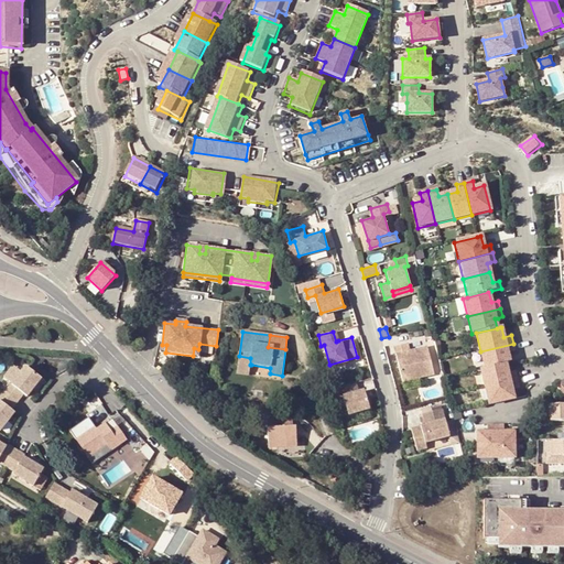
[(393,347),(402,381),(433,373),(426,347),(409,351),(407,344),(393,347)]
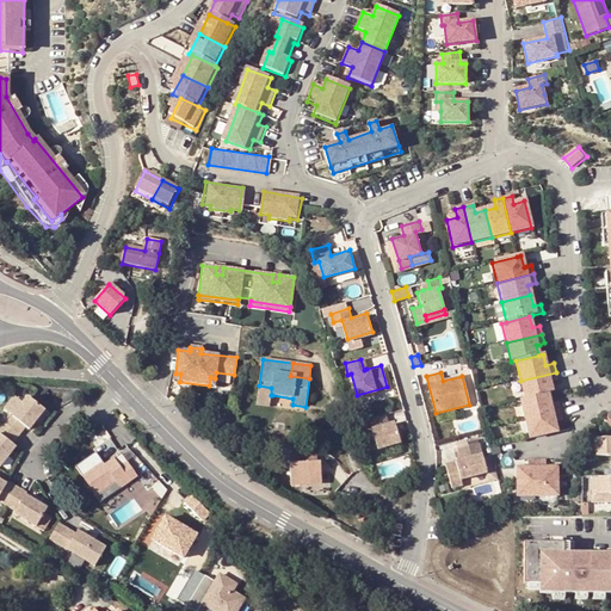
[(520,381),(525,400),(548,394),(553,393),(550,383),(557,381),(556,372),(520,381)]
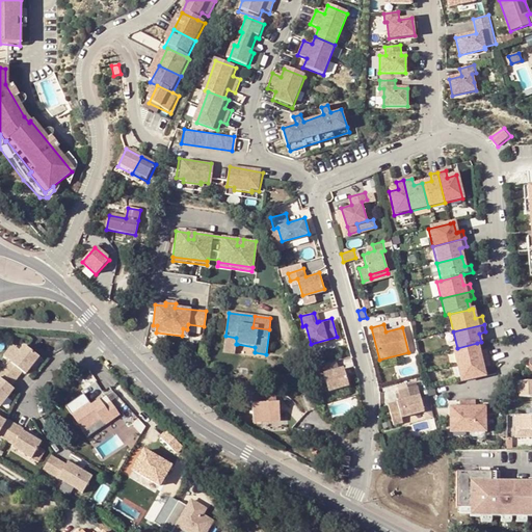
[(223,353),(235,354),(237,344),(236,344),(236,338),(225,336),(223,353)]
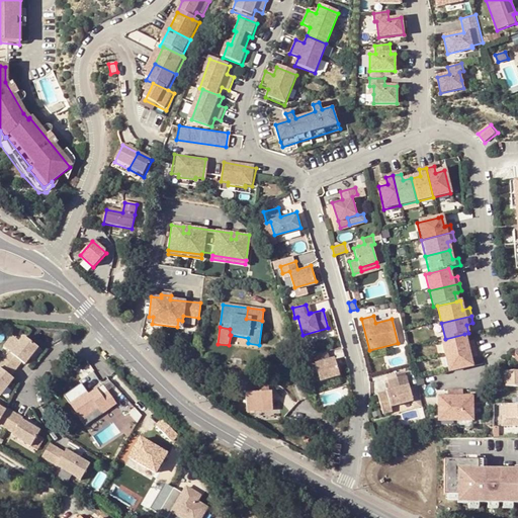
[(445,356),(476,349),(473,342),(466,343),(464,334),(445,339),(441,340),(445,356)]
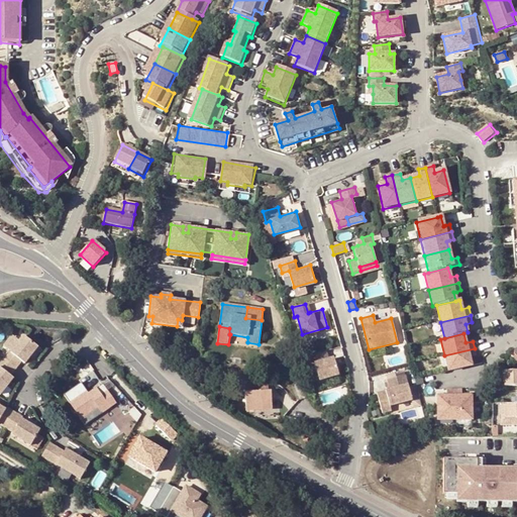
[(2,360),(15,371),(20,363),(24,366),(37,348),(23,337),(10,354),(8,353),(2,360)]
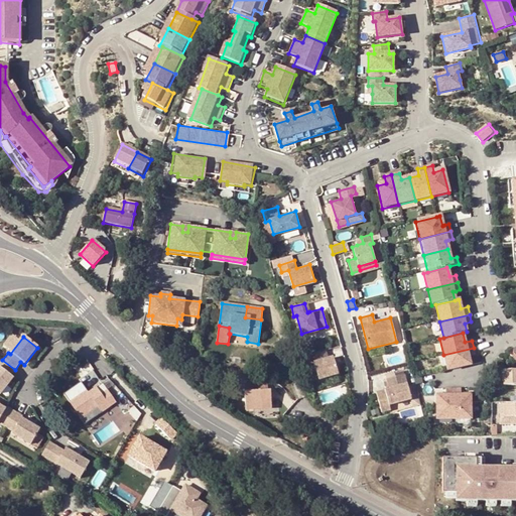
[(474,348),(443,355),(447,371),(471,366),(469,357),(471,357),(476,356),(474,348)]
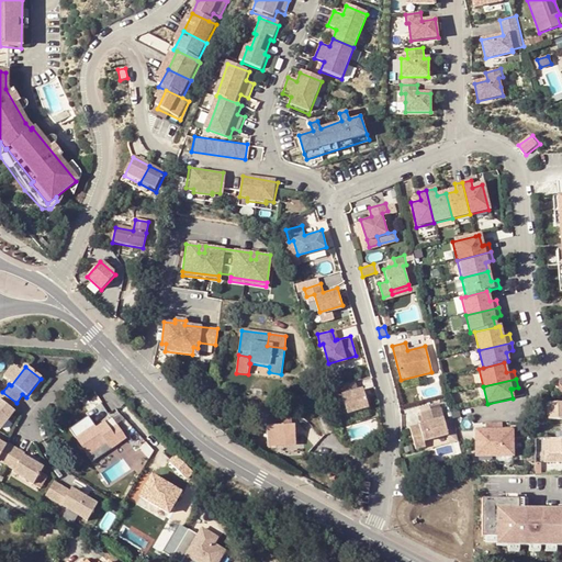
[(357,391),(353,381),(335,386),(338,395),(344,394),(350,412),(370,406),(364,388),(360,390),(357,391)]
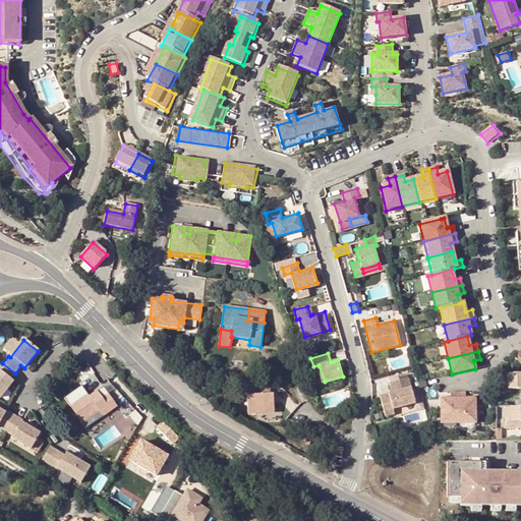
[(82,363),(74,359),(71,364),(79,368),(82,363)]
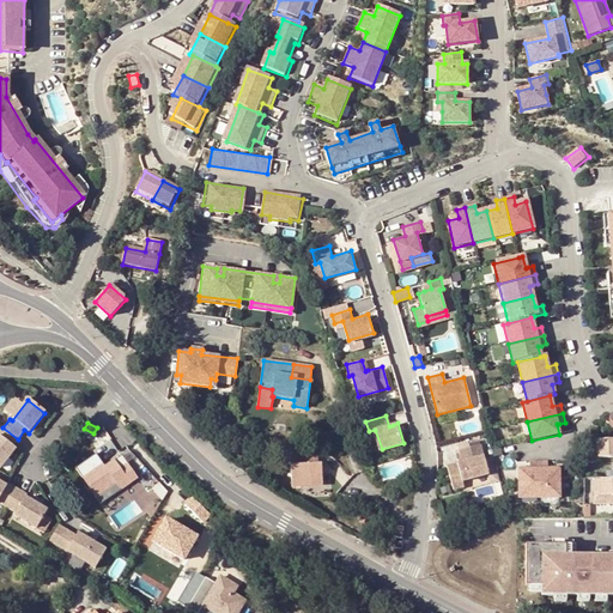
[(11,448),(18,439),(2,428),(0,430),(0,469),(14,450),(11,448)]
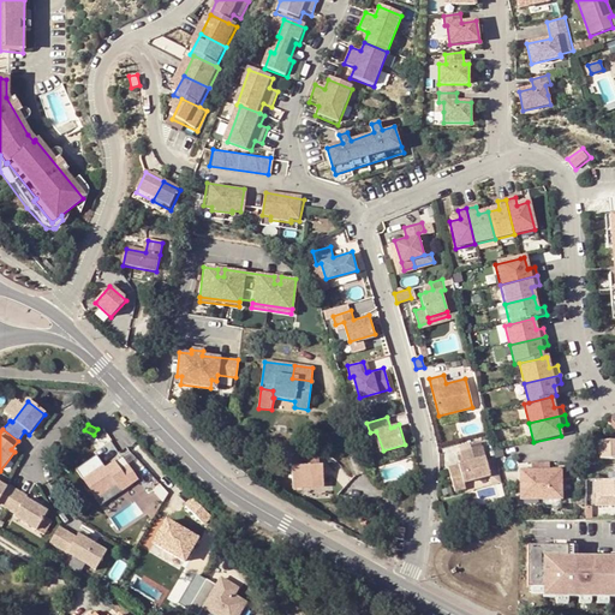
[(614,458),(614,439),(603,439),(603,458),(614,458)]
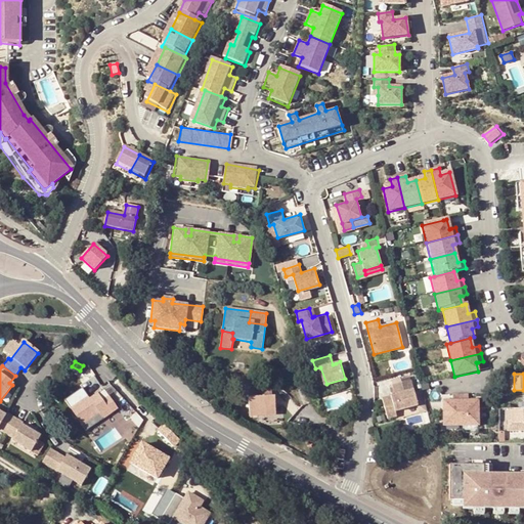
[(395,417),(394,411),(416,405),(408,380),(392,385),(394,395),(382,399),(387,420),(395,417)]
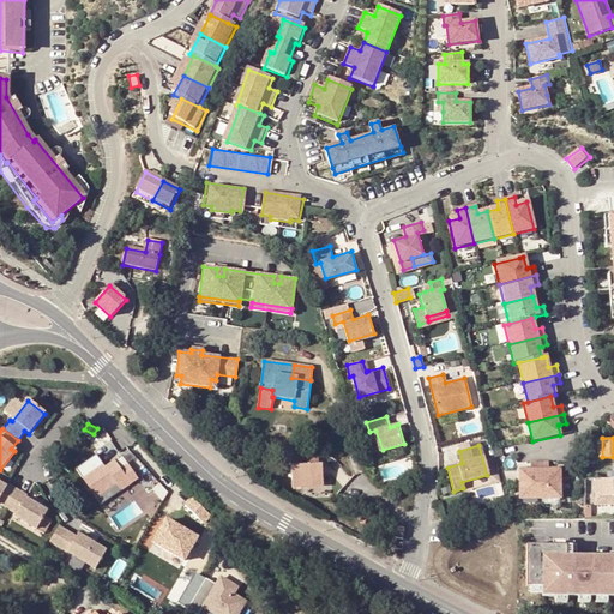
[(290,455),(292,464),(314,464),(314,453),(290,455)]
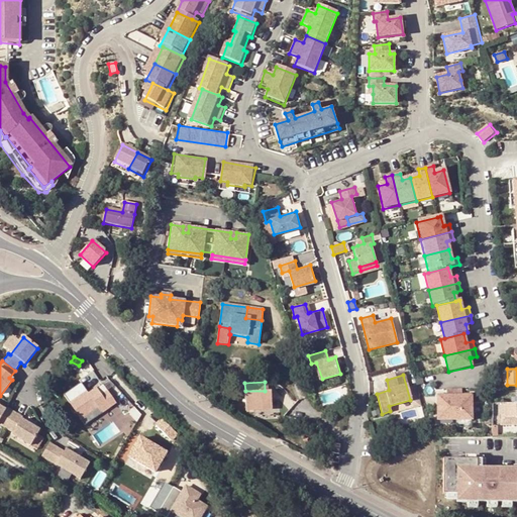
[(108,392),(103,385),(97,389),(102,396),(108,392)]
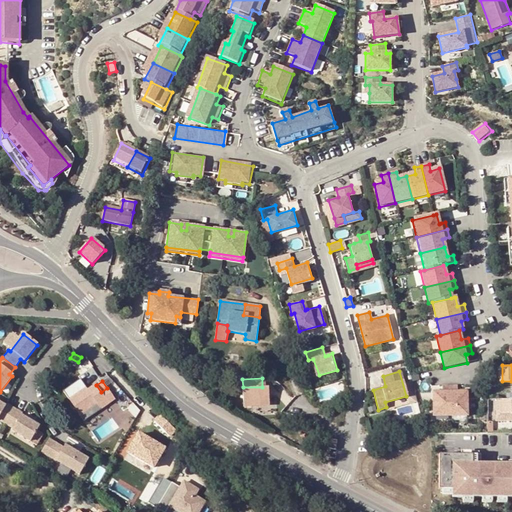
[(107,388),(115,400),(122,395),(114,383),(107,388)]
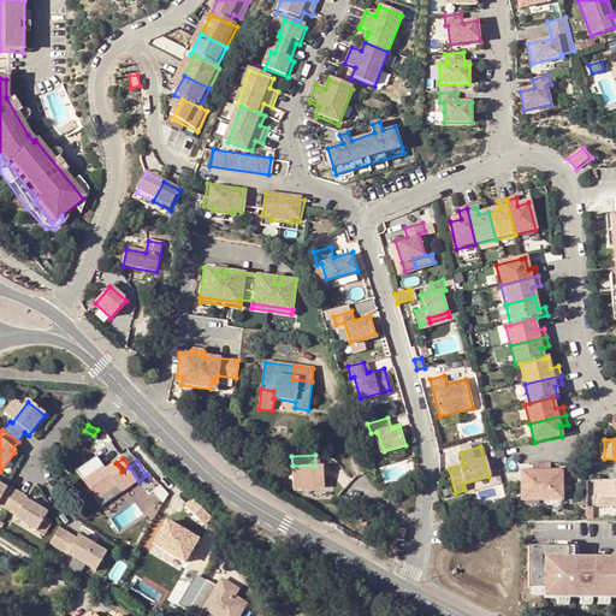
[(98,501),(117,486),(122,493),(138,481),(129,467),(122,472),(116,463),(107,469),(104,468),(84,481),(98,501)]
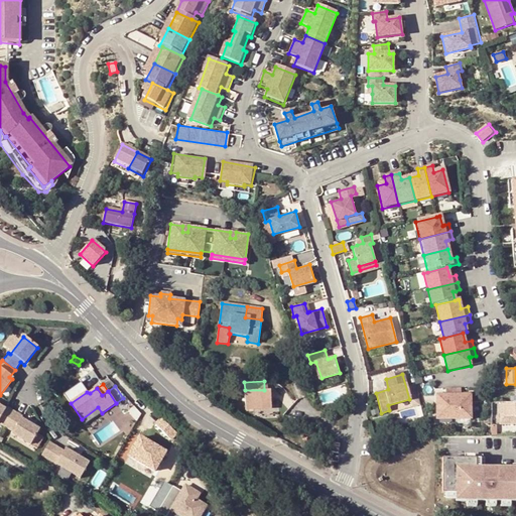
[(270,390),(245,390),(246,409),(272,408),(270,390)]
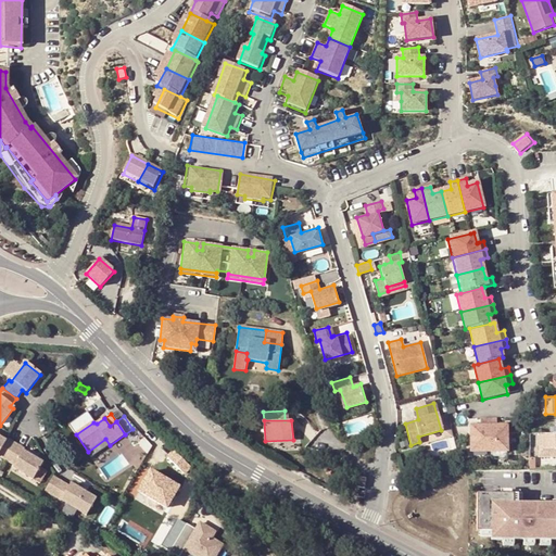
[(480,428),(470,428),(471,454),(489,453),(489,420),(480,420),(480,425),(480,428)]
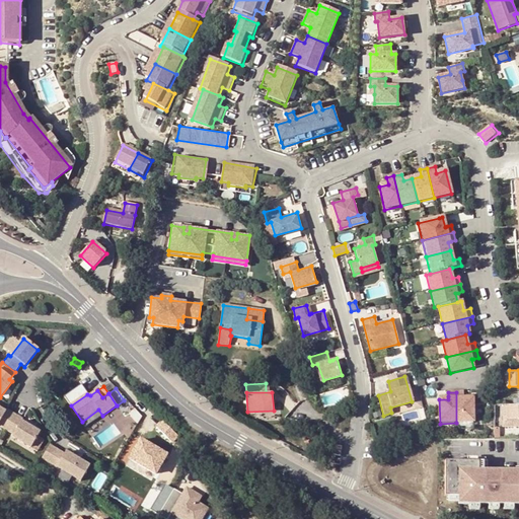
[(463,392),(456,392),(456,423),(473,423),(472,398),(463,399),(463,396),(463,392)]
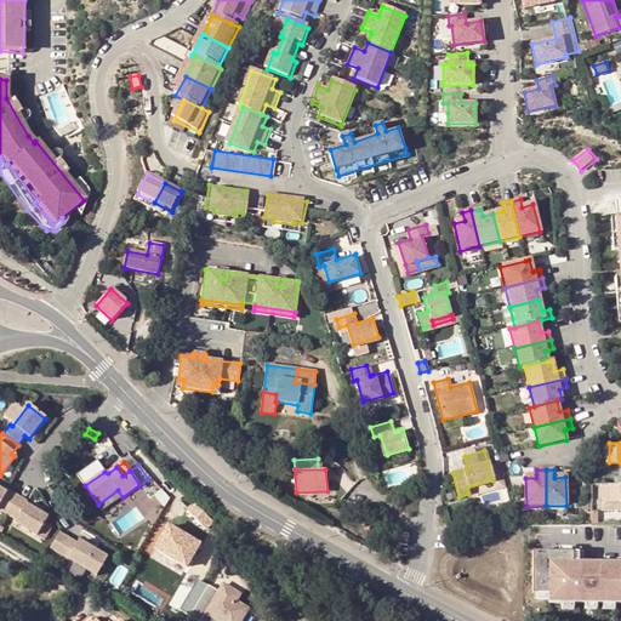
[(620,488),(602,488),(602,503),(602,513),(620,512),(620,488)]
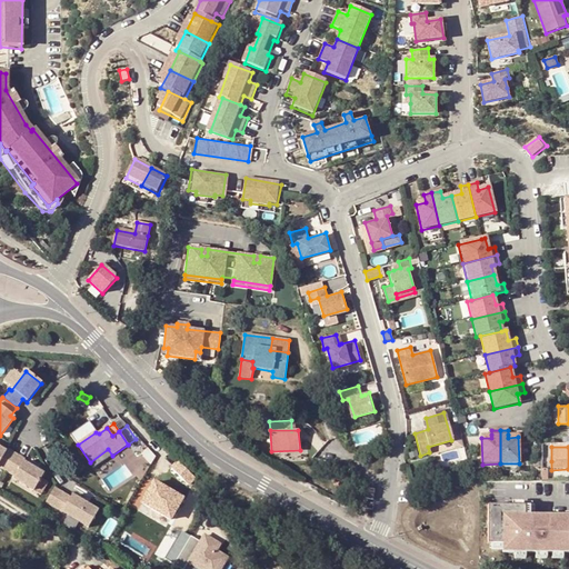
[(108,449),(90,462),(95,468),(112,456),(108,449)]
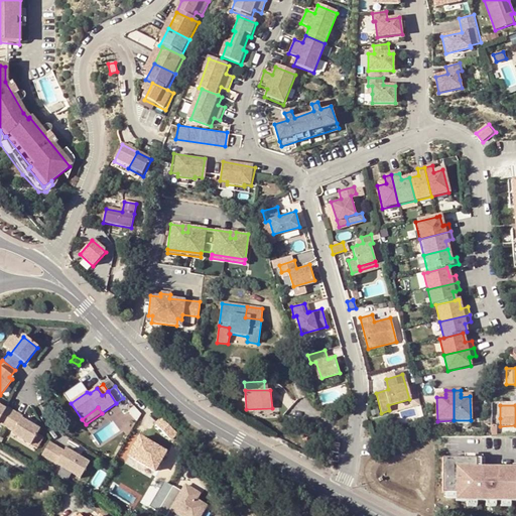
[(130,421),(136,417),(129,408),(124,412),(130,421)]
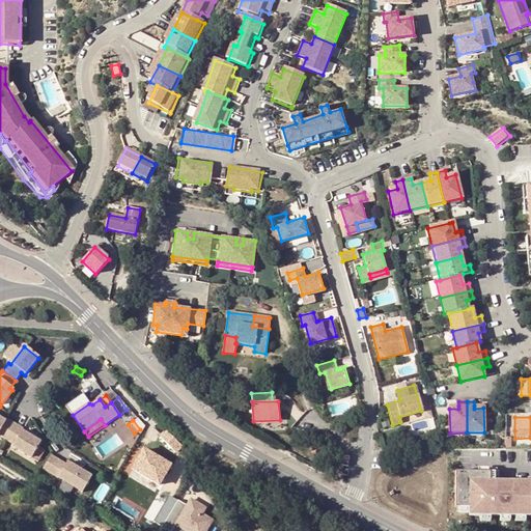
[(4,425),(0,423),(0,439),(4,442),(14,428),(5,423),(4,425)]
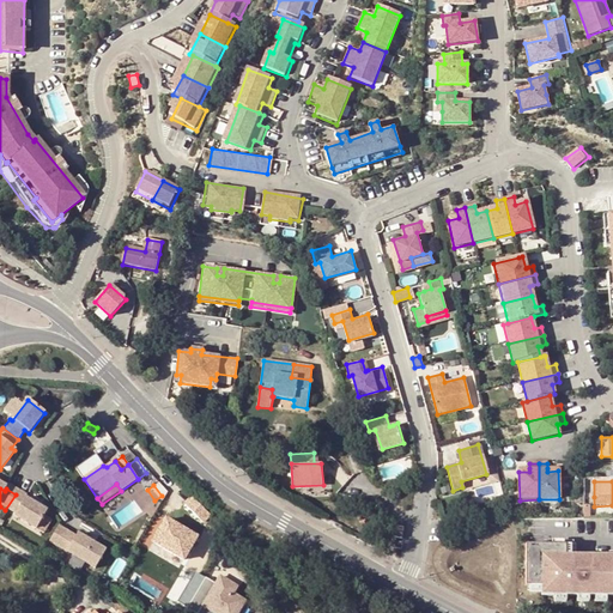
[(12,521),(35,533),(46,515),(23,503),(25,499),(16,495),(5,510),(14,516),(12,521)]
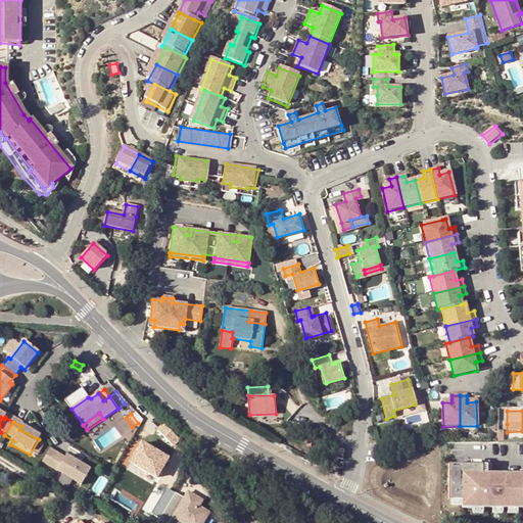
[(114,426),(95,439),(102,448),(122,435),(114,426)]
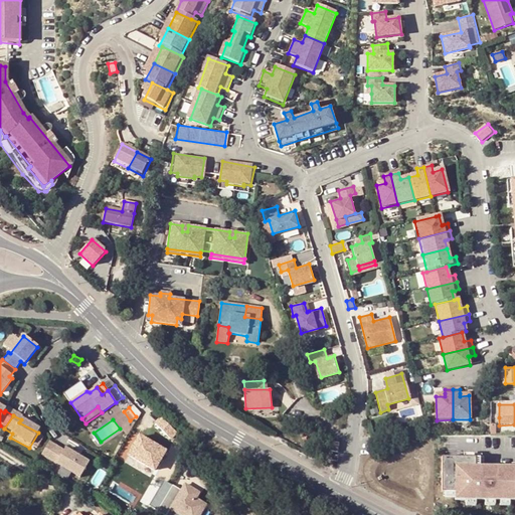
[(164,454),(138,440),(128,458),(153,473),(164,454)]
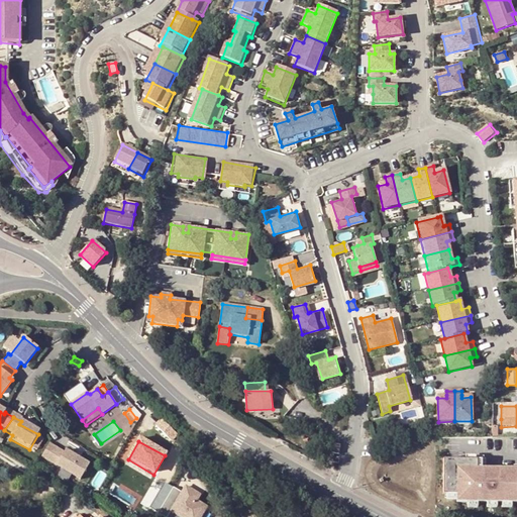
[(49,444),(41,457),(80,481),(89,466),(66,451),(65,453),(49,444)]
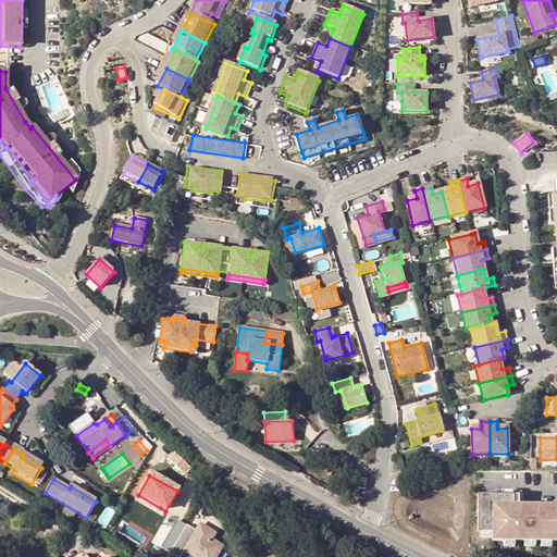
[(523,495),(478,495),(478,533),(481,533),(492,533),(492,539),(492,542),(504,542),(515,542),(524,542),(535,542),(541,542),(552,542),(556,541),(556,505),(554,505),(522,505),(523,495)]
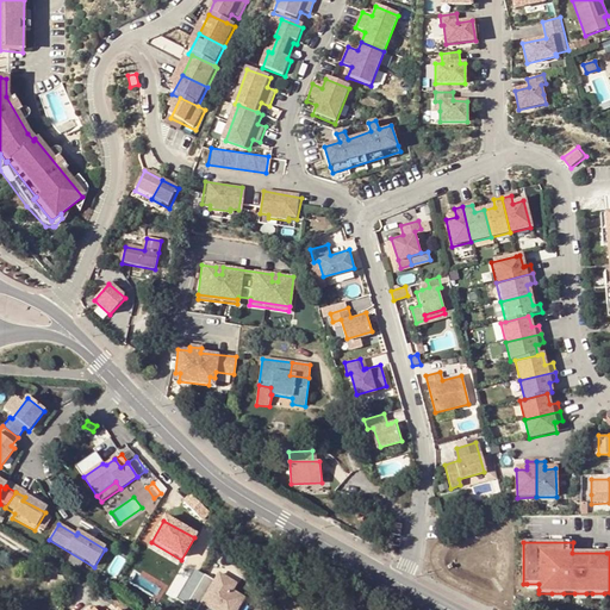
[(218,580),(209,574),(190,607),(195,609),(200,609),(205,603),(216,609),(236,609),(246,596),(236,590),(240,584),(223,573),(218,580)]
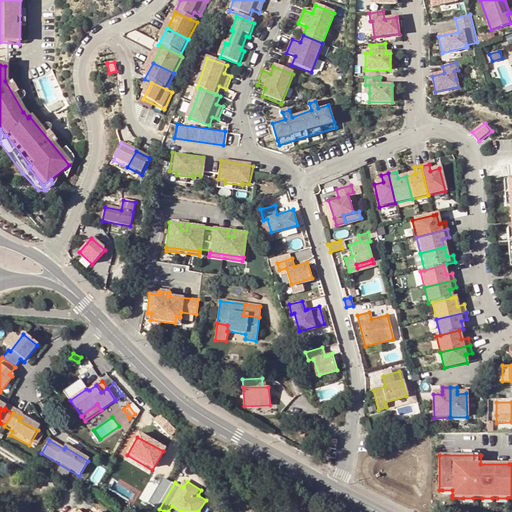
[(266,499),(271,495),(267,489),(261,492),(266,499)]
